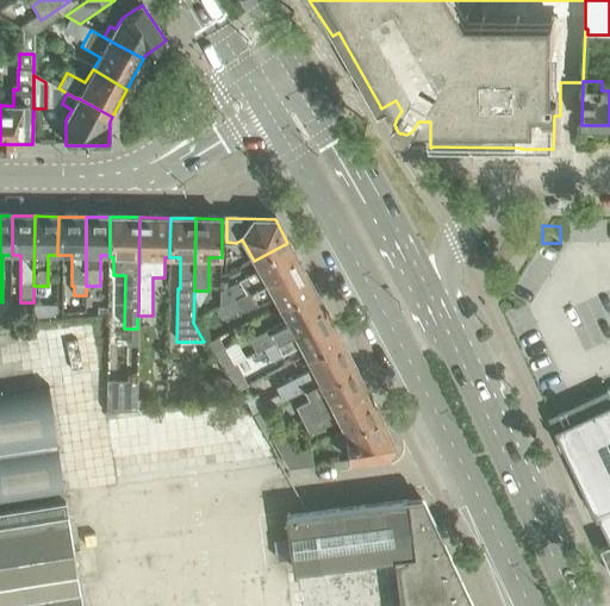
[(222,292),(222,307),(300,264),(288,243),(254,261),(260,272),(222,292)]
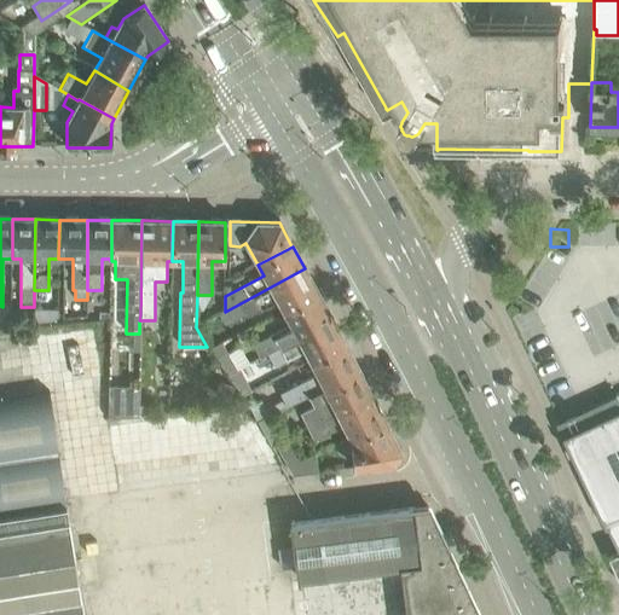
[(225,312),(217,317),(223,328),(247,314),(248,317),(278,301),(284,312),(318,294),(306,270),(305,268),(225,312)]
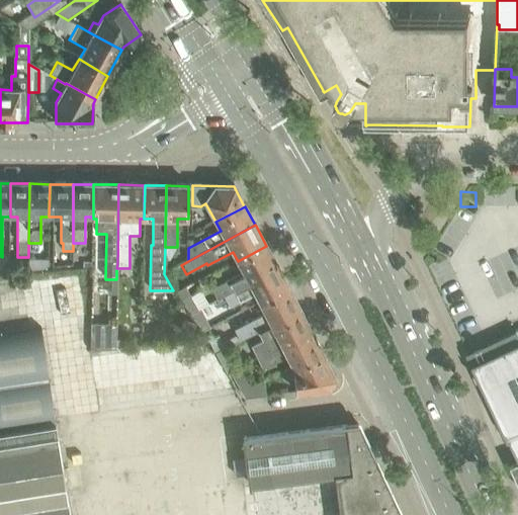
[(278,268),(266,246),(238,261),(244,273),(211,289),(218,301),(225,296),(278,268)]
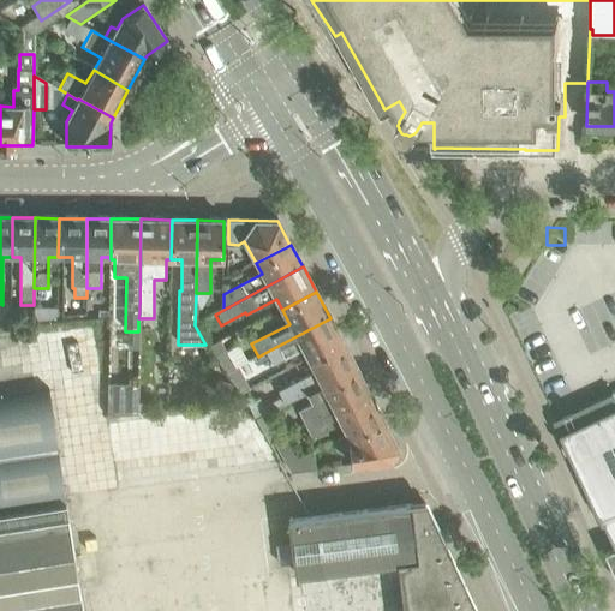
[(58,317),(58,307),(34,307),(34,323),(49,321),(58,317)]
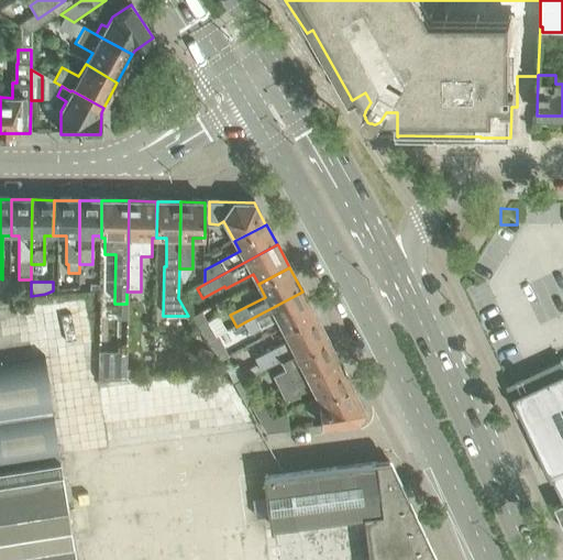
[(302,292),(244,322),(250,335),(277,320),(283,331),(315,314),(302,292)]
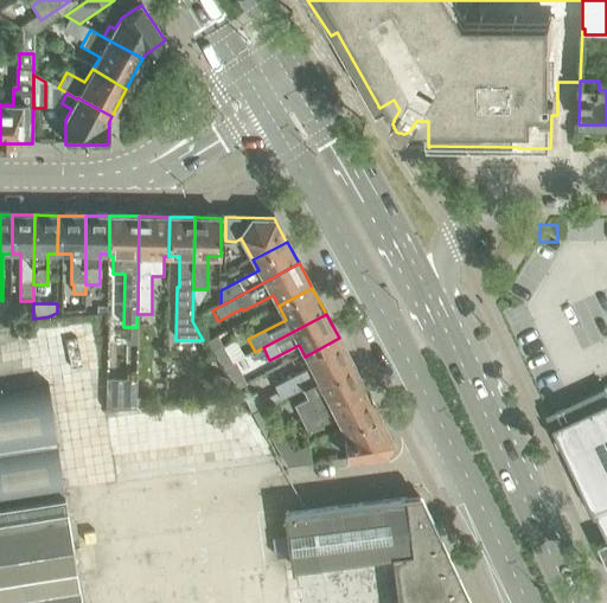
[(218,337),(204,344),(223,370),(232,364),(224,348),(218,337)]
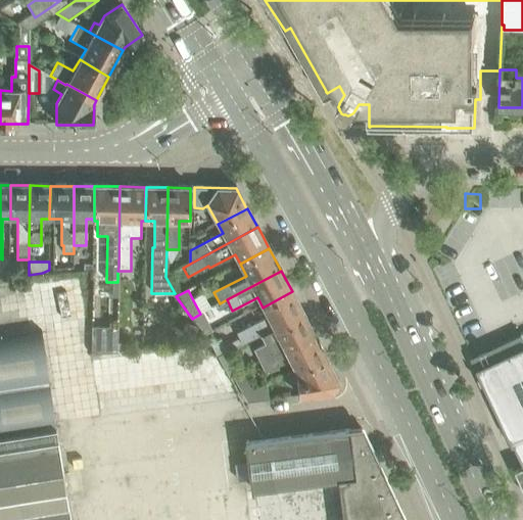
[(269,318),(237,334),(240,338),(243,344),(259,335),(303,313),(293,294),(292,291),(263,308),(265,310),(269,318)]
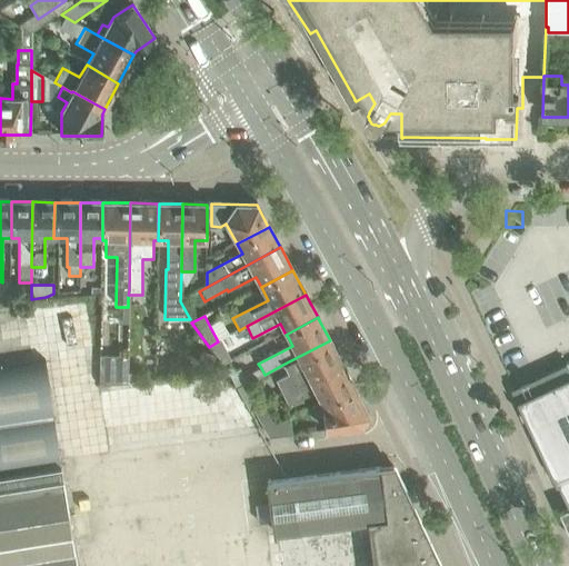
[(218,341),(209,347),(222,365),(230,361),(220,340),(218,341)]
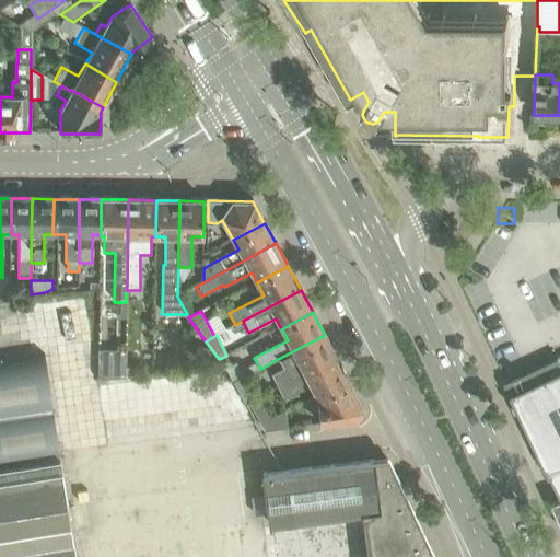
[(282,370),(272,375),(279,387),(336,358),(325,335),(278,359),(282,370)]
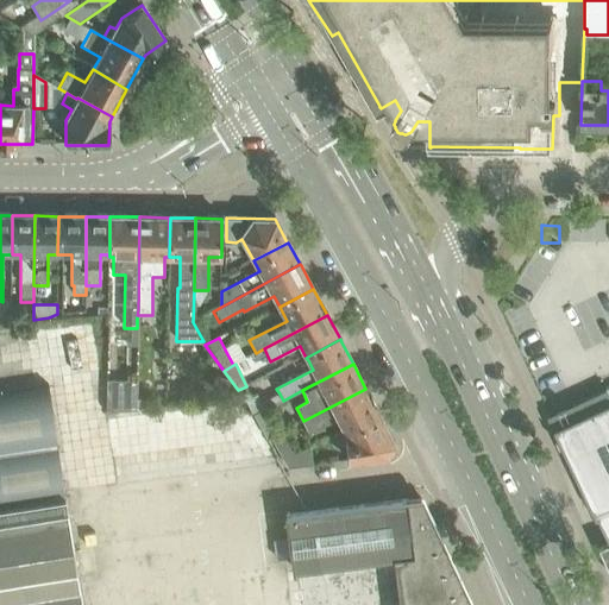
[(219,377),(214,392),(224,395),(230,379),(219,377)]
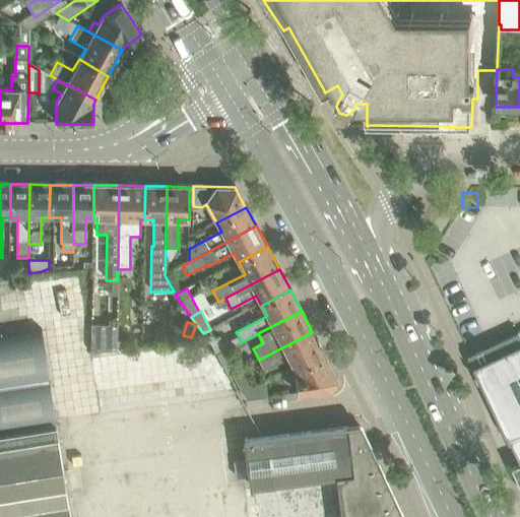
[(0,430),(55,423),(41,326),(0,332),(0,430)]
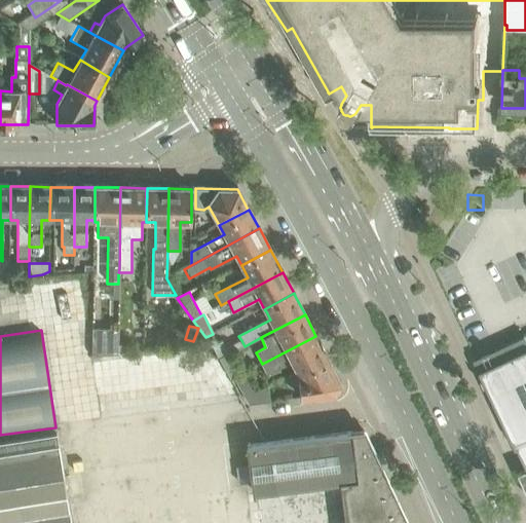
[(91,330),(91,359),(117,355),(117,345),(118,330),(91,330)]
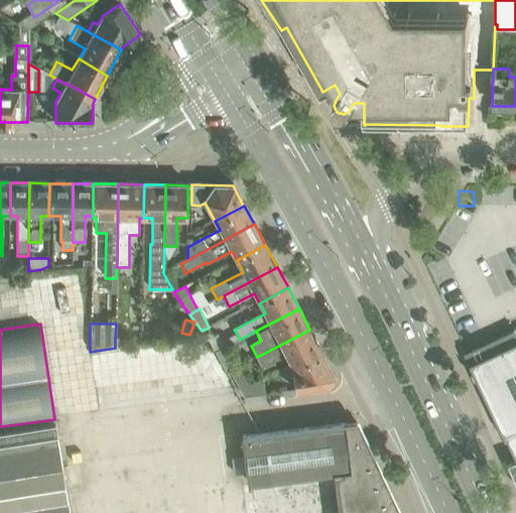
[(286,356),(291,366),(320,351),(309,330),(257,357),(262,368),(286,356)]
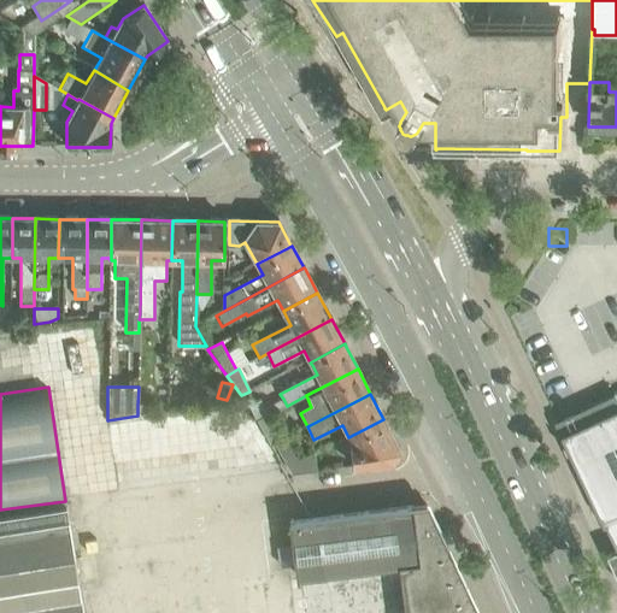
[(260,399),(248,405),(257,422),(269,416),(287,406),(283,399),(265,408),(260,399)]
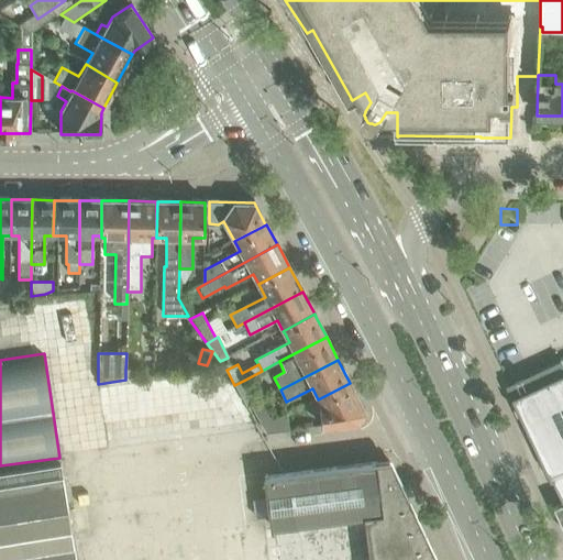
[(562,374),(515,397),(542,458),(553,480),(554,480),(562,497),(562,374)]
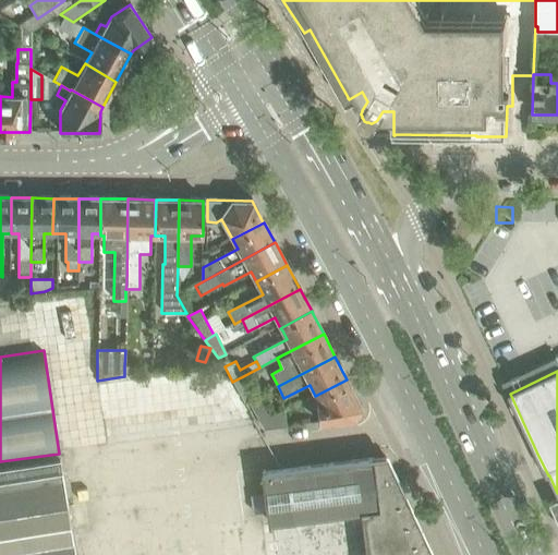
[(254,398),(243,376),(232,382),(244,403),(247,401),(254,398)]
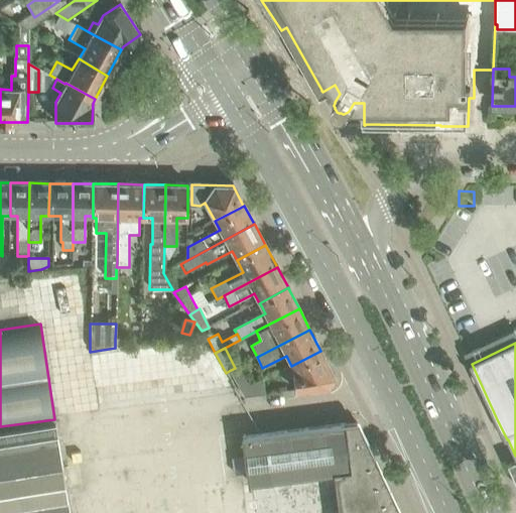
[(291,366),(284,369),(286,374),(291,371),(292,375),(294,391),(328,387),(334,377),(320,351),(291,366)]
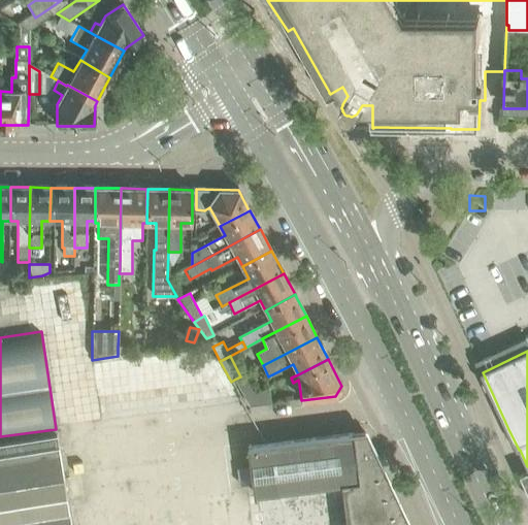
[(239,389),(252,383),(248,373),(240,376),(234,380),(239,389)]
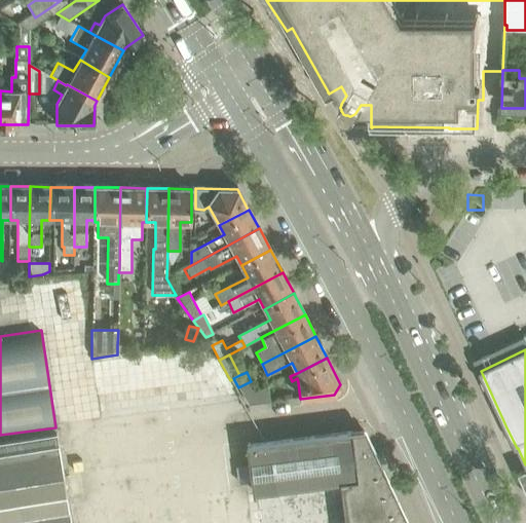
[(251,381),(238,387),(245,399),(249,406),(260,404),(270,403),(268,387),(257,393),(251,381)]
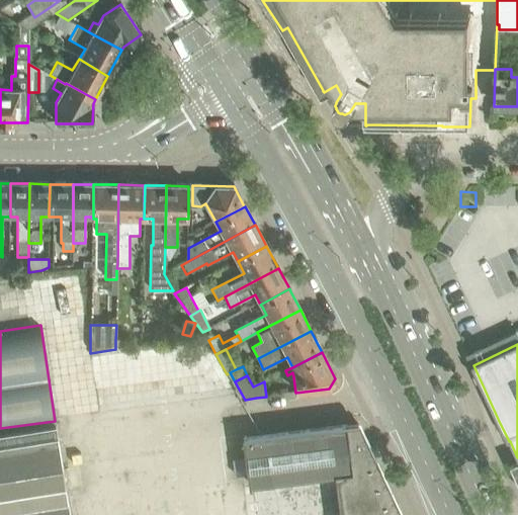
[(70,514),(66,491),(92,488),(89,461),(62,464),(55,421),(0,428),(0,514),(70,514)]
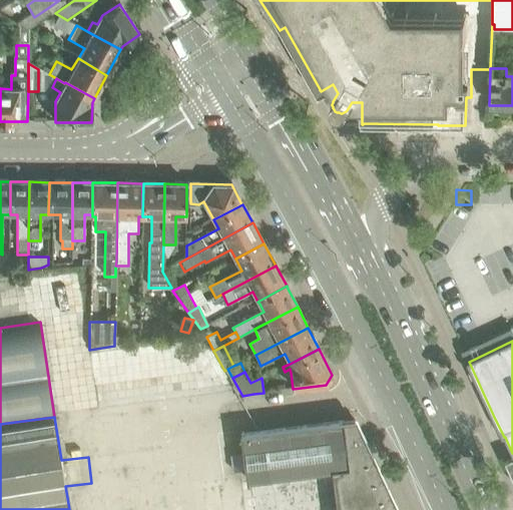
[(335,424),(240,436),(246,480),(324,470),(326,487),(333,486),(336,509),(397,509),(355,421),(335,424)]
